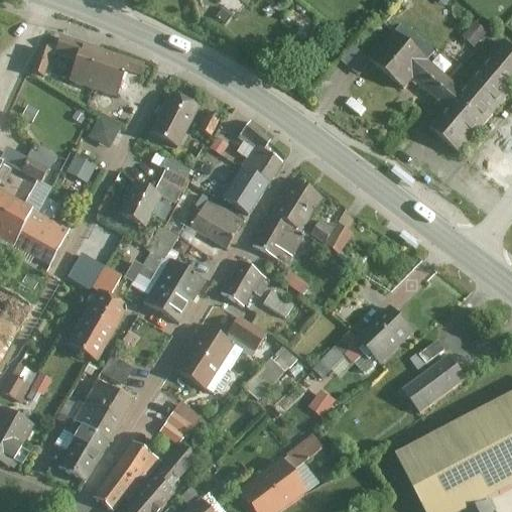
[(474,18),(461,33),(473,43),(485,28),(474,18)]
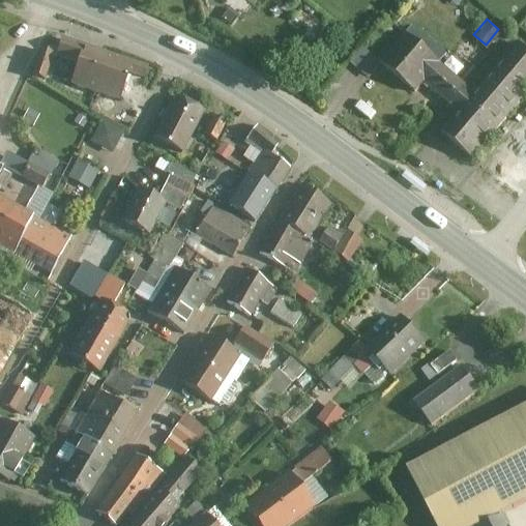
[(460,79),(405,31),(379,61),(416,94),(426,84),(442,99),(460,79)]
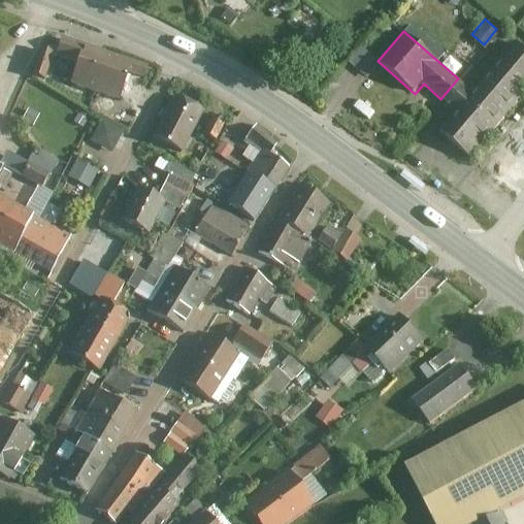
[(475,158),(523,101),(523,38),(476,93),(458,78),(440,99),(458,116),(444,131),(475,158)]
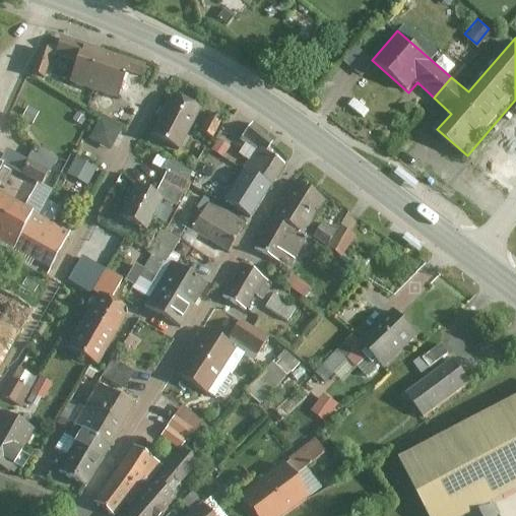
[(113,52),(61,39),(57,56),(74,60),(69,78),(104,87),(113,52)]
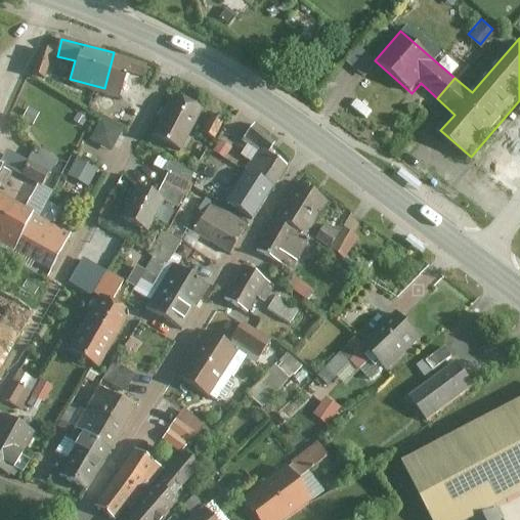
[(39,43),(32,70),(44,74),(51,46),(39,43)]
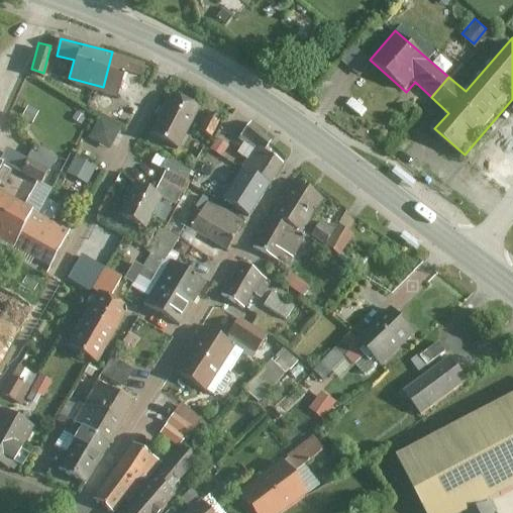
[(151,63),(112,52),(103,87),(125,94),(133,72),(146,77),(151,63)]
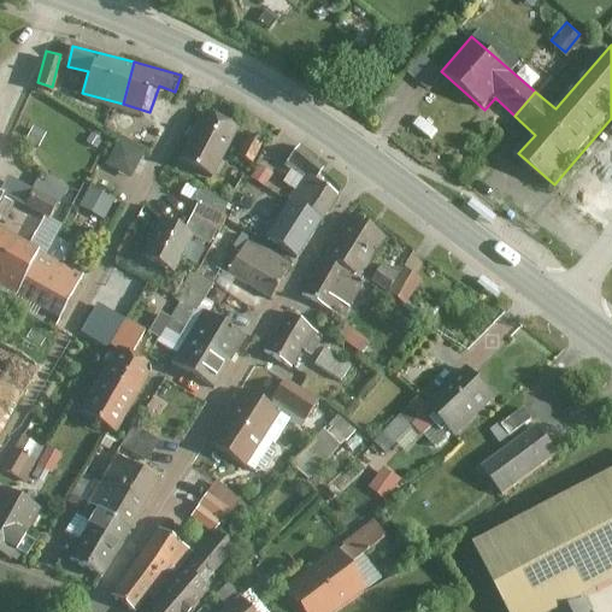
[(213,170),(237,125),(204,109),(180,153),(213,170)]
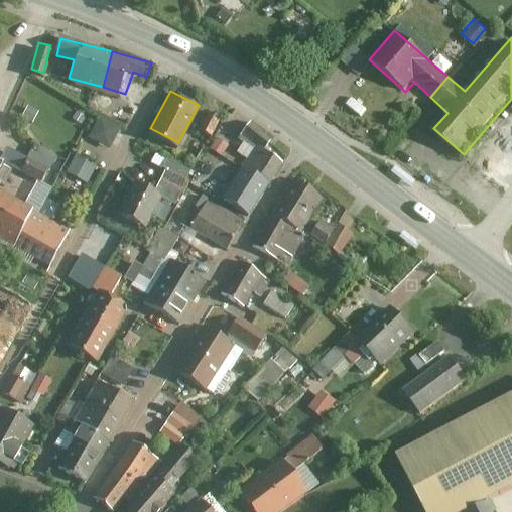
[(97,113),(87,132),(107,142),(117,123),(97,113)]
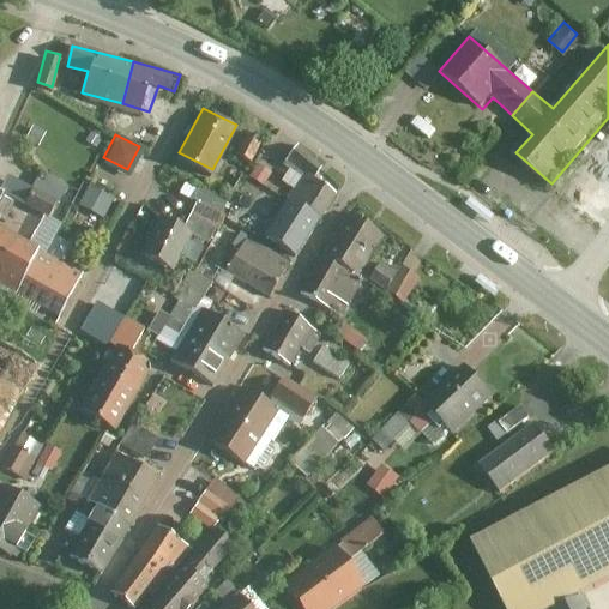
[(64,184),(38,172),(23,204),(48,216),(64,184)]
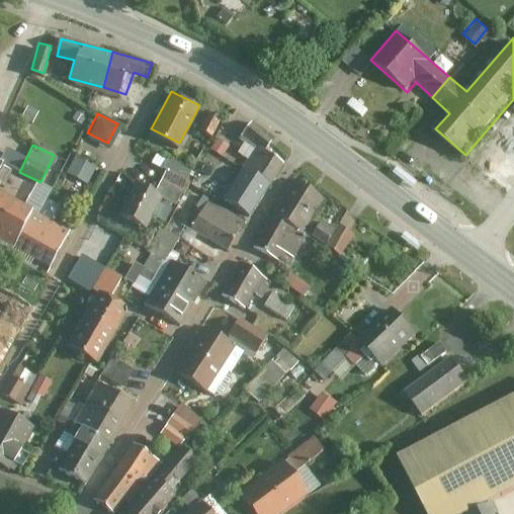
[(282,160),(260,147),(245,172),(266,185),(282,160)]
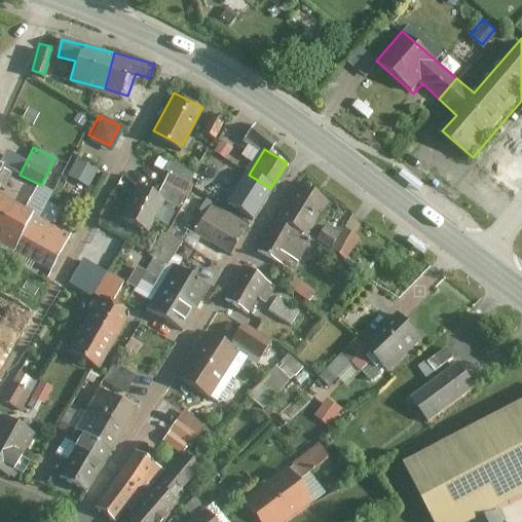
[(100,169),(80,156),(69,175),(88,186),(100,169)]
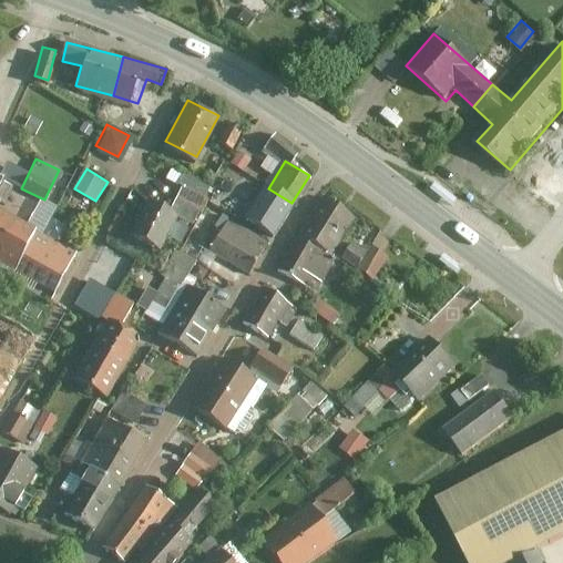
[(292,203),(268,188),(251,217),(275,231),(292,203)]
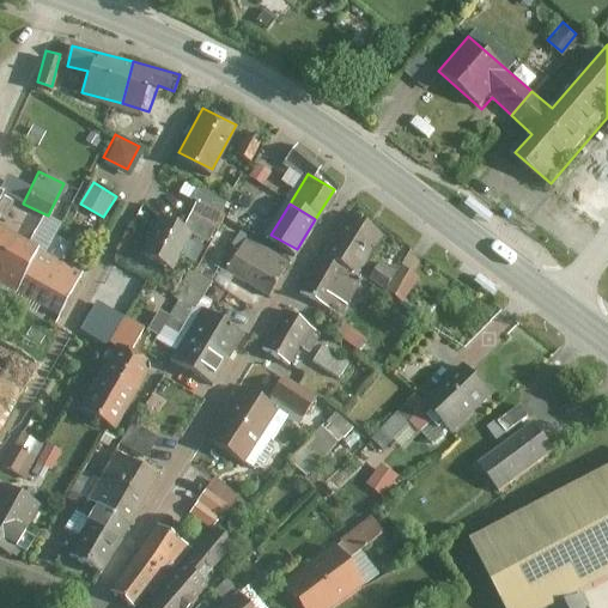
[(384,232),(346,211),(323,250),(360,273),(384,232)]
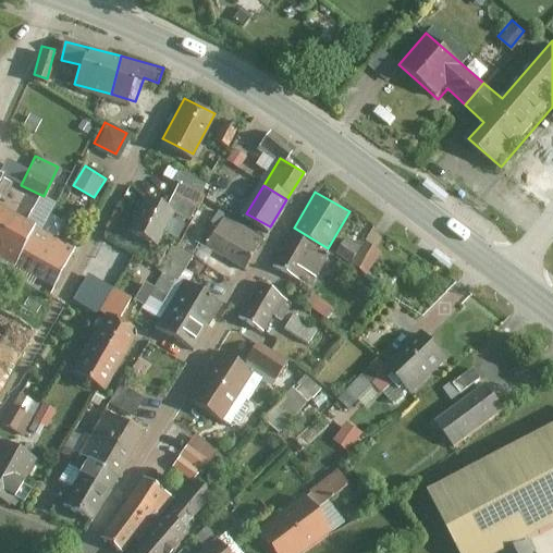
[(152,241),(168,206),(137,194),(123,229),(152,241)]
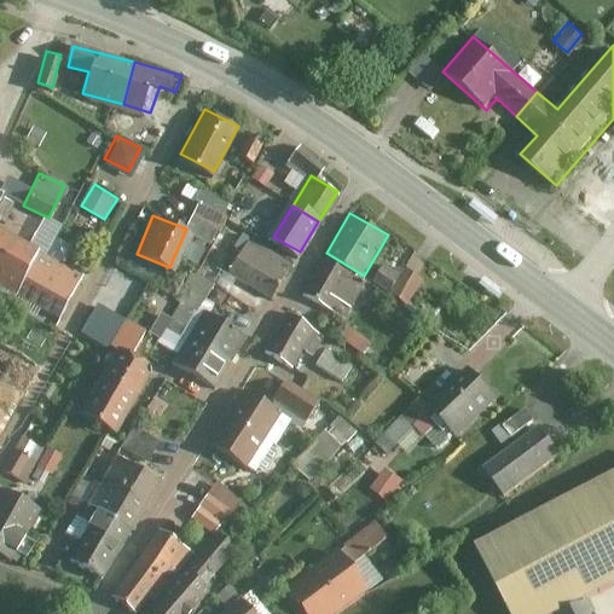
[(40,250),(0,226),(0,281),(18,290),(40,250)]
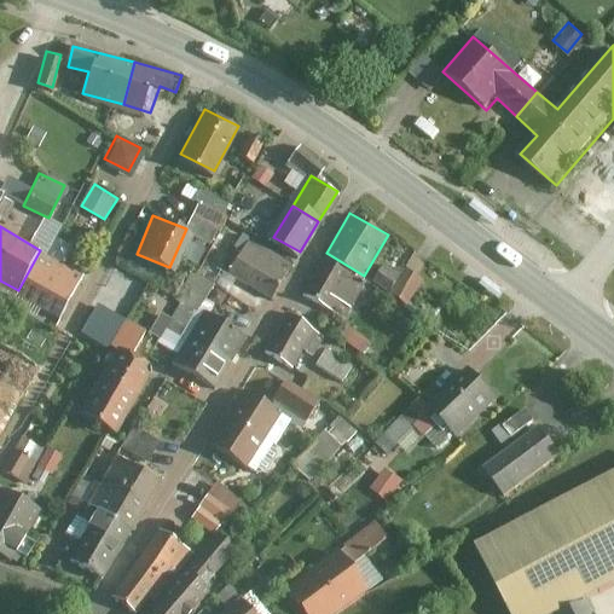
[(288,260),(248,238),(227,276),(267,297),(288,260)]
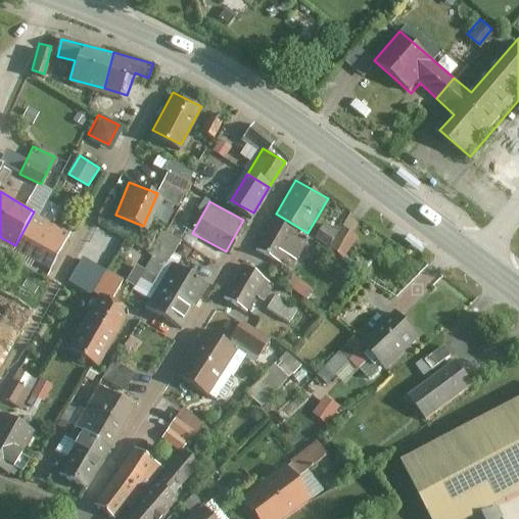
[(50,264),(67,230),(34,211),(15,245),(50,264)]
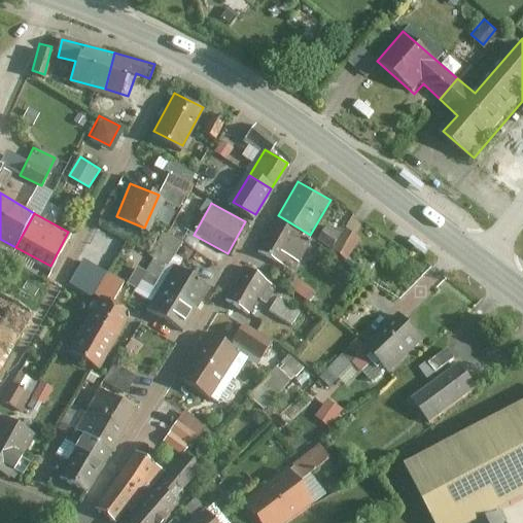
[(278,215),(257,248),(289,268),(310,235),(278,215)]
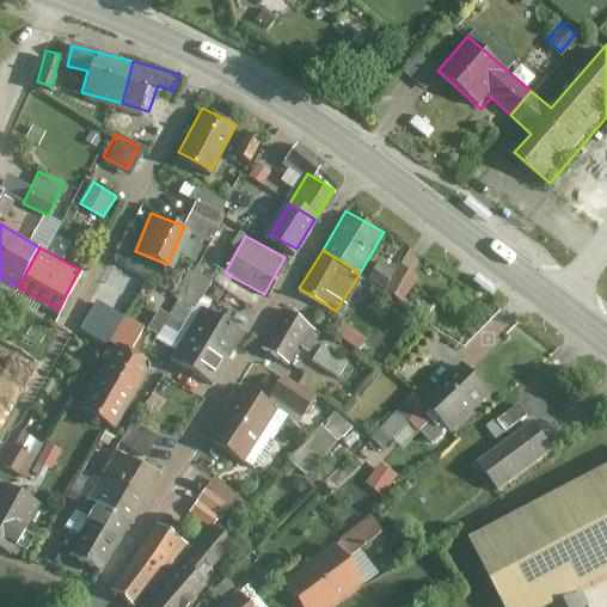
[(380,287),(391,271),(374,259),(363,275),(380,287)]
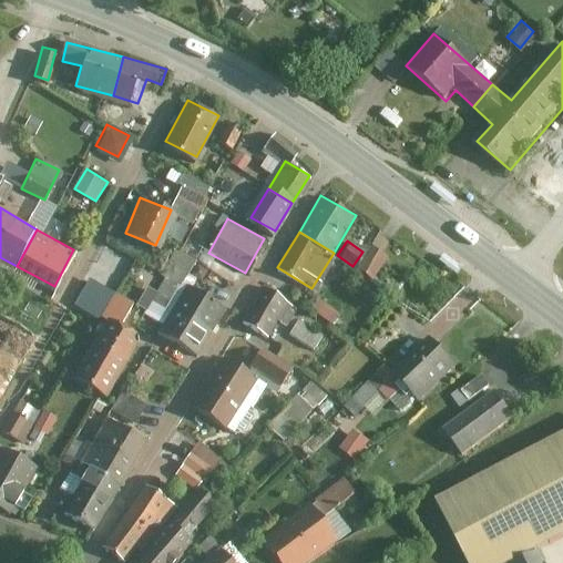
[(197,264),(175,247),(156,273),(164,279),(157,288),(172,298),(197,264)]
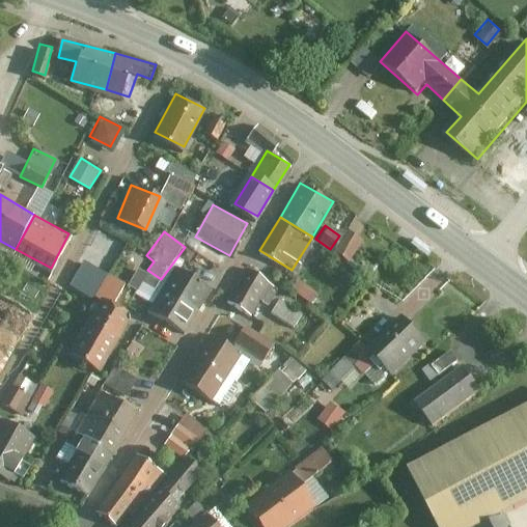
[(82,286),(92,271),(82,264),(72,279),(82,286)]
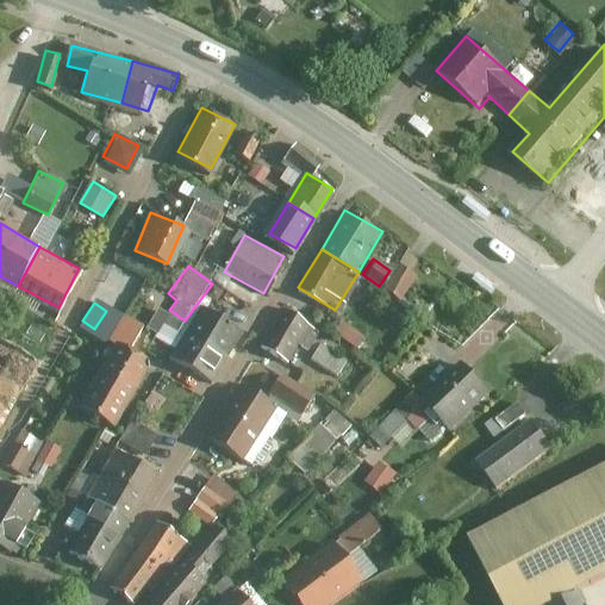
[(239,330),(199,307),(187,328),(225,353),(239,330)]
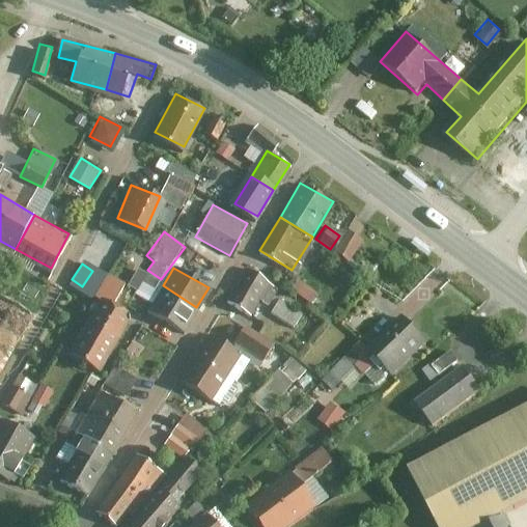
[(277,287),(247,269),(228,298),(251,311),(260,297),(268,301),(277,287)]
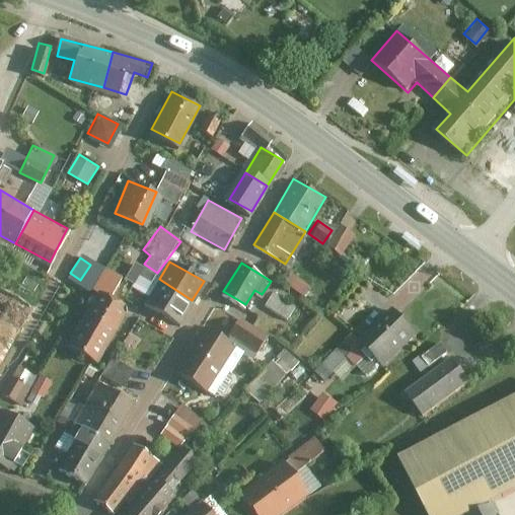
[(117,277),(102,270),(91,292),(106,299),(117,277)]
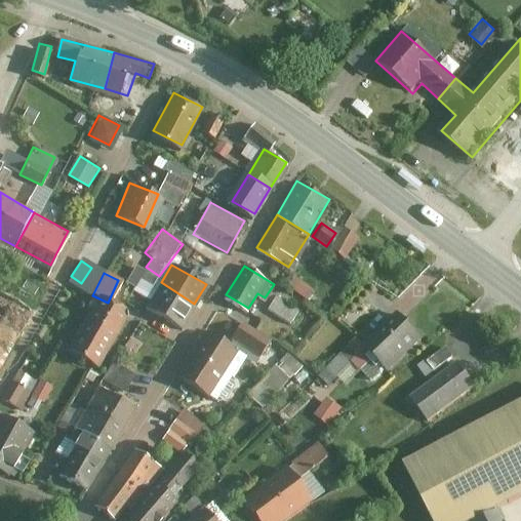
[(0,352),(30,293),(0,278),(0,352)]
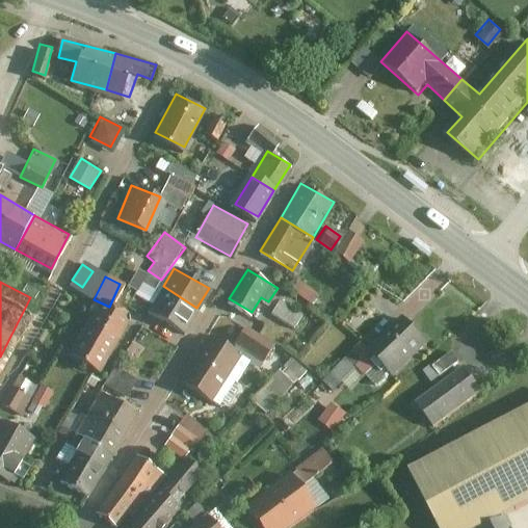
[(163,286),(147,312),(181,333),(196,308),(163,286)]
